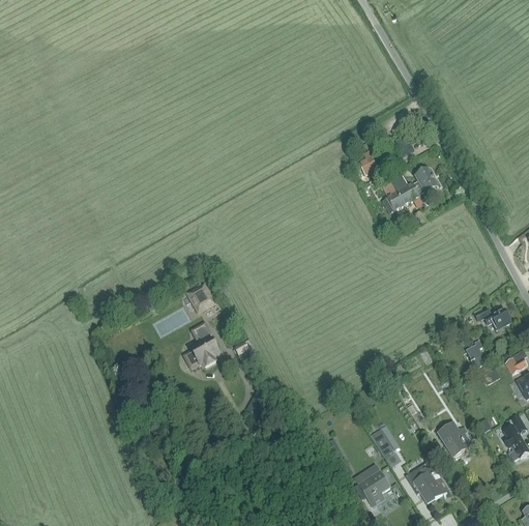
[(394,141),(398,146),(409,139),(406,133),(395,138),(394,141)]
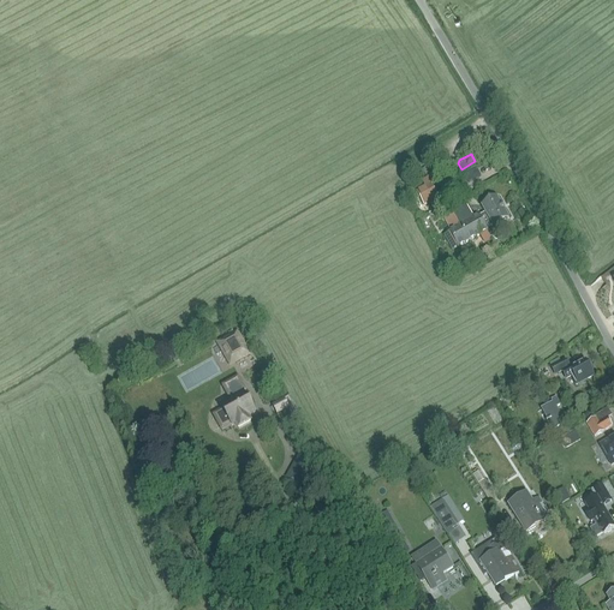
[(476,166),(464,172),(468,178),(480,172),(476,166)]
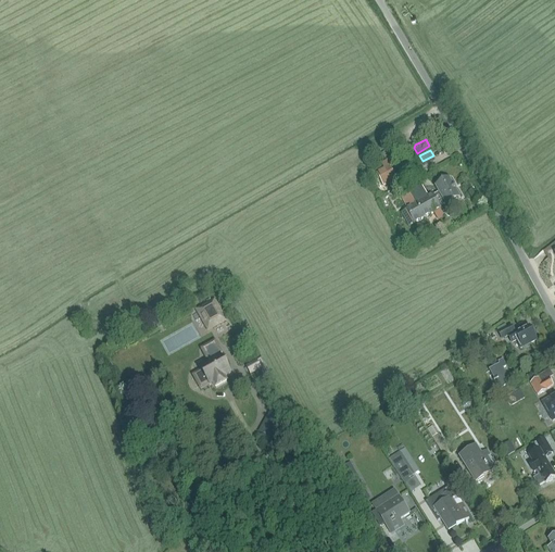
[(383,165),(376,170),(381,182),(394,174),(389,164),(389,163),(392,161),(389,155),(381,160),(383,165)]
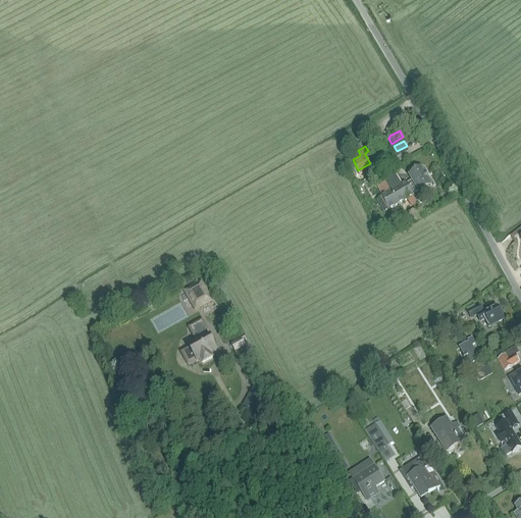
[(405,178),(405,179),(412,192),(415,198),(423,194),(420,188),(431,182),(421,163),(407,171),(410,177),(406,179),(405,178)]
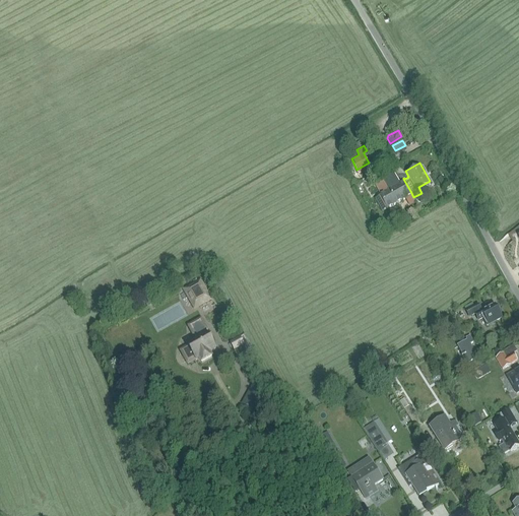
[(377,180),(382,190),(380,191),(378,192),(378,193),(374,196),(381,208),(385,205),(386,206),(388,205),(388,204),(390,203),(397,199),(399,198),(405,195),(406,194),(406,193),(410,191),(403,179),(399,181),(393,170),(381,177),(377,180)]
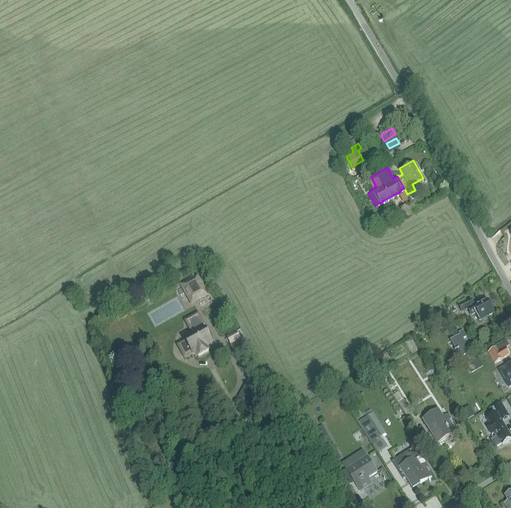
[(374,188),(376,187),(371,177),(368,178),(374,188)]
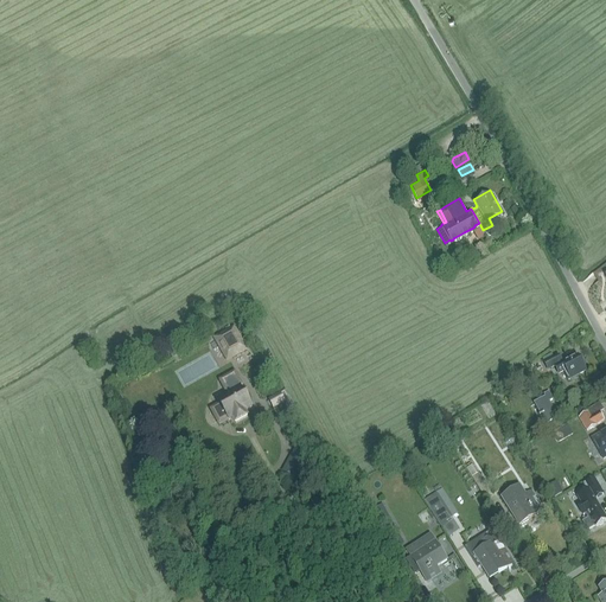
[(474,226),(473,228),(474,231),(477,230),(479,236),(485,232),(483,230),(479,223),(474,225),(474,226)]
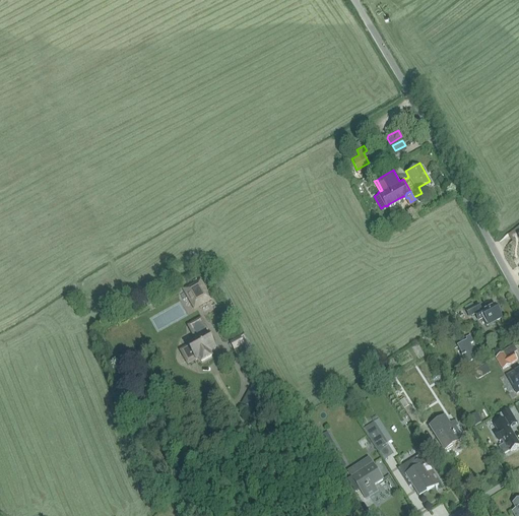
[(511,238),(518,232),(516,229),(514,226),(507,232),(511,238)]
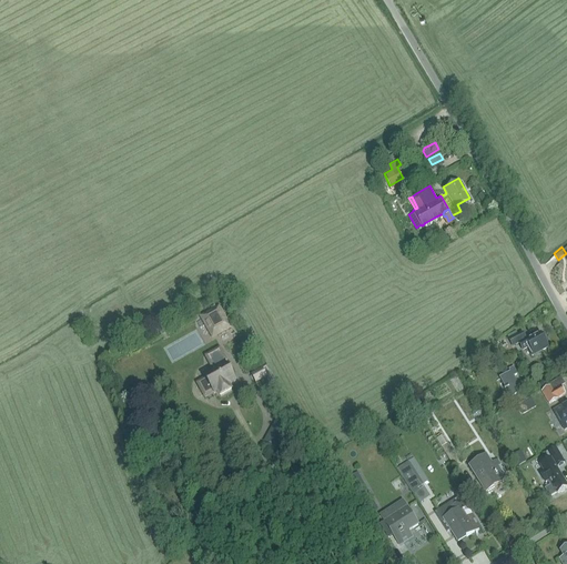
[(212,333),(214,332),(210,324),(211,323),(208,316),(209,316),(205,311),(218,304),(220,310),(221,310),(224,309),(219,300),(200,311),(212,333)]
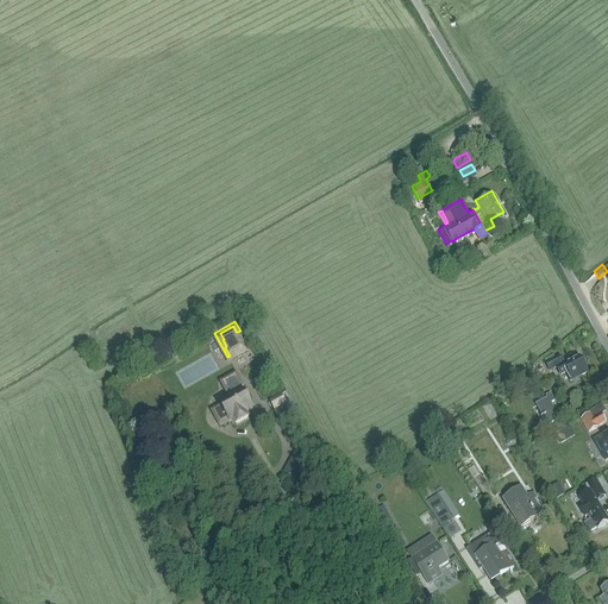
[(240,331),(237,332),(236,332),(233,326),(220,333),(224,339),(223,339),(226,346),(225,347),(230,356),(234,353),(245,347),(244,344),(246,343),(240,331)]
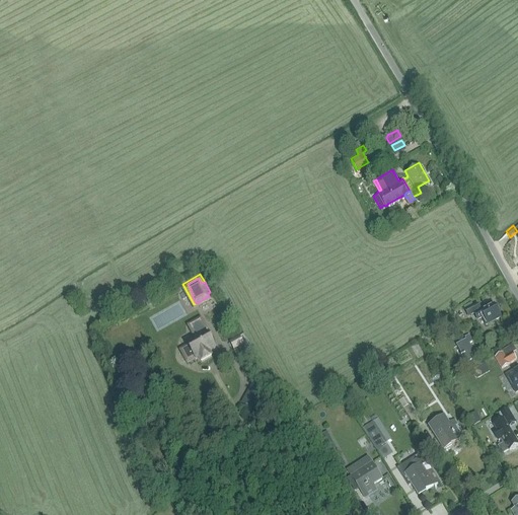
[(461,303),(463,307),(472,303),(470,299),(461,303)]
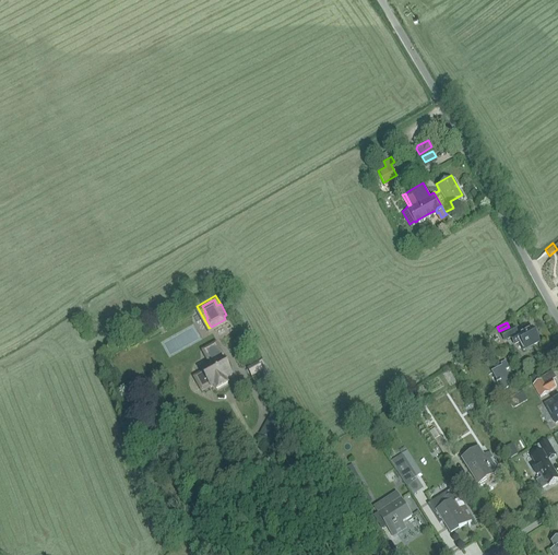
[(499,331),(502,338),(517,330),(514,327),(513,323),(509,327),(499,331)]
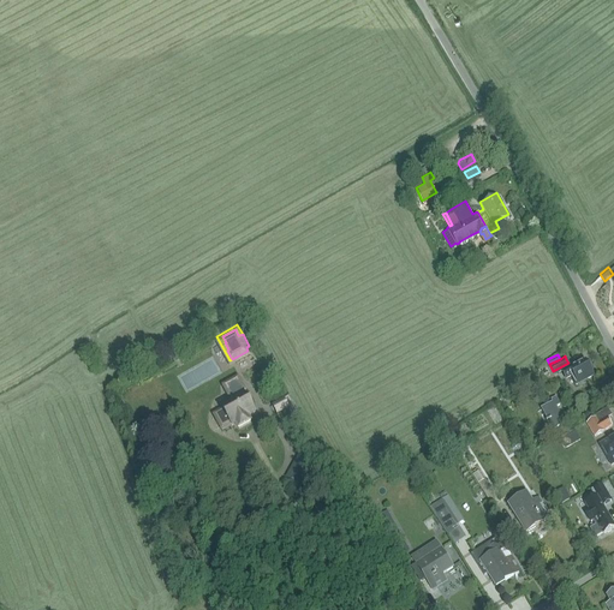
[(584,357),(561,369),(565,376),(571,374),(574,382),(592,372),(584,357)]
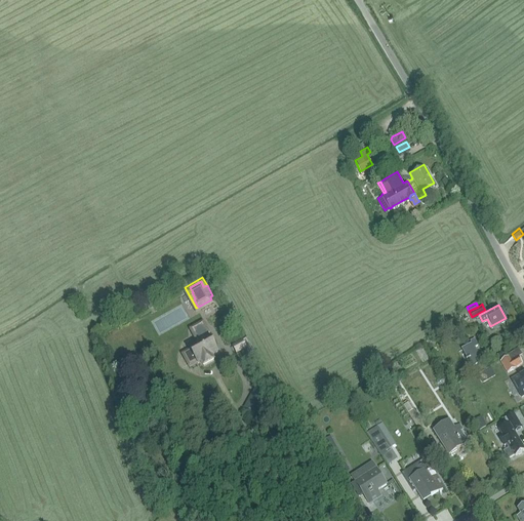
[(187,345),(188,346),(179,350),(189,365),(196,360),(197,362),(200,360),(202,363),(213,357),(211,353),(217,350),(206,331),(209,330),(202,318),(189,325),(197,339),(187,345)]
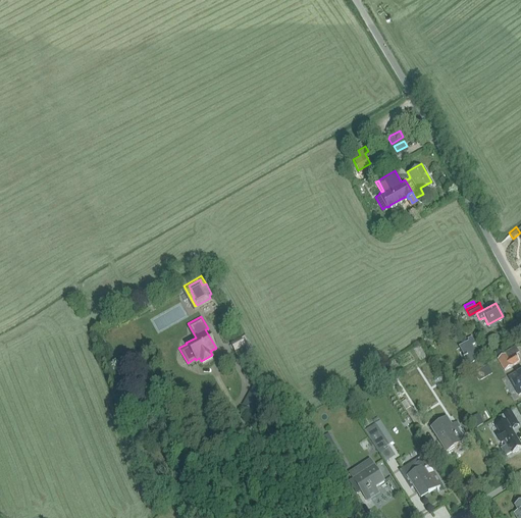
[(245,331),(228,340),(235,350),(240,359),(250,353),(255,351),(245,331)]
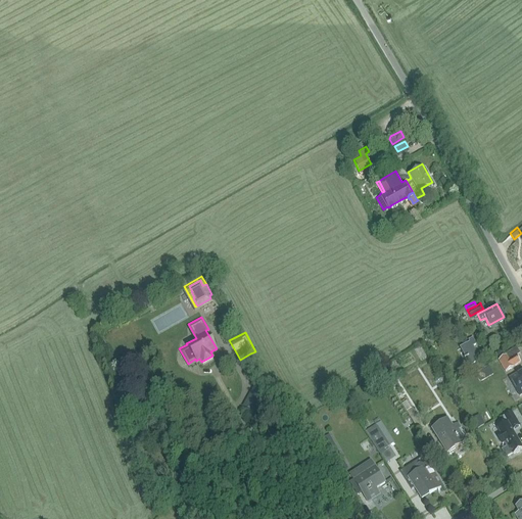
[(468,363),(479,356),(472,342),(475,340),(473,336),(458,344),(464,354),(463,355),(468,363)]
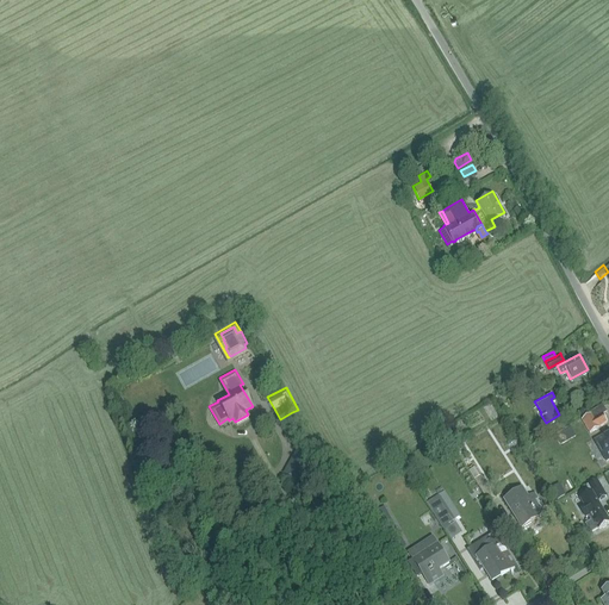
[(606,418),(601,411),(604,409),(602,406),(600,403),(589,409),(588,407),(580,411),(583,415),(580,416),(588,429),(598,423),(606,418)]
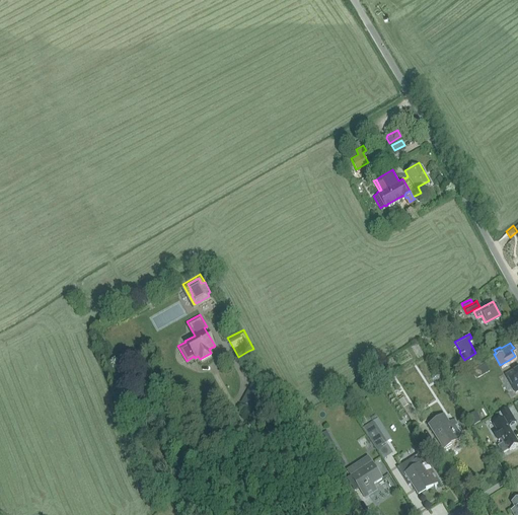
[(470,366),(475,375),(489,368),(484,359),(470,366)]
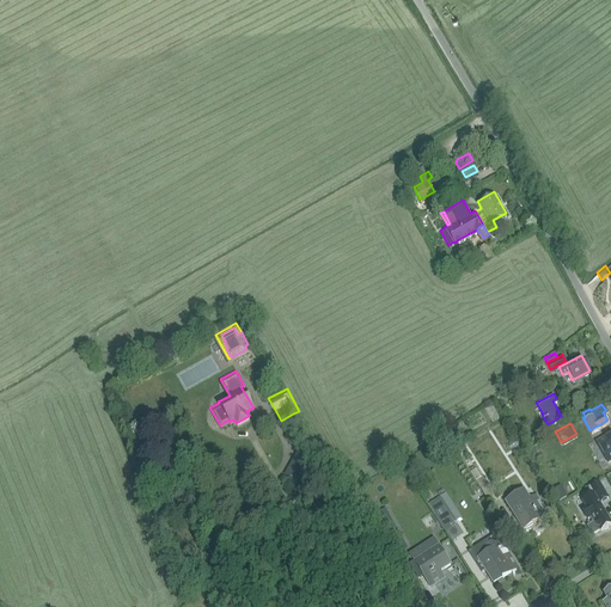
[(610,429),(596,439),(606,459),(610,457),(610,429)]
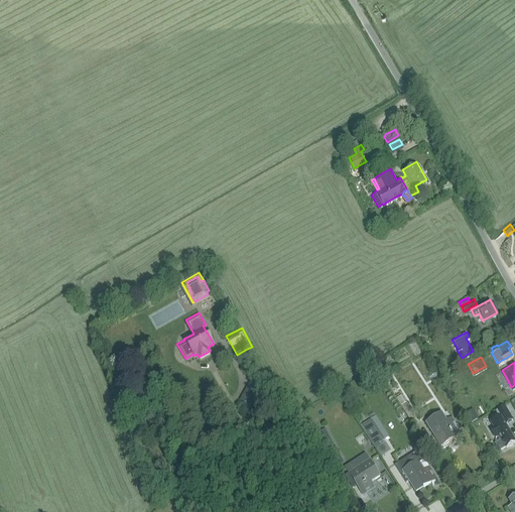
[(375,363),(369,367),(373,373),(379,370),(375,363)]
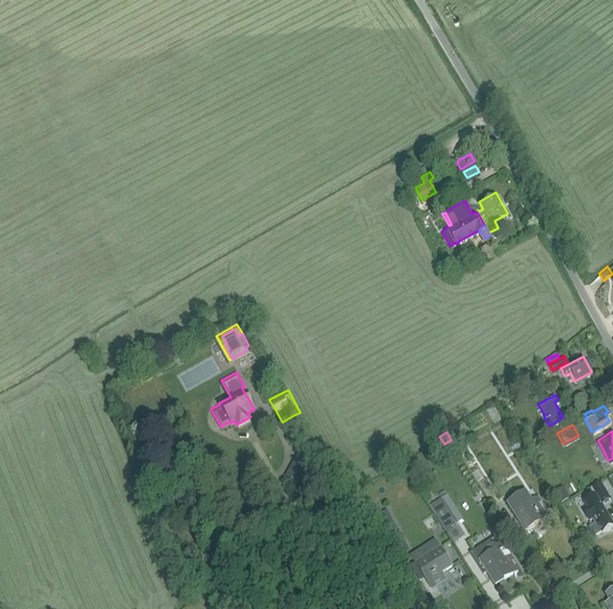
[(470,470),(476,478),(490,501),(497,496),(482,475),(476,466),(470,470)]
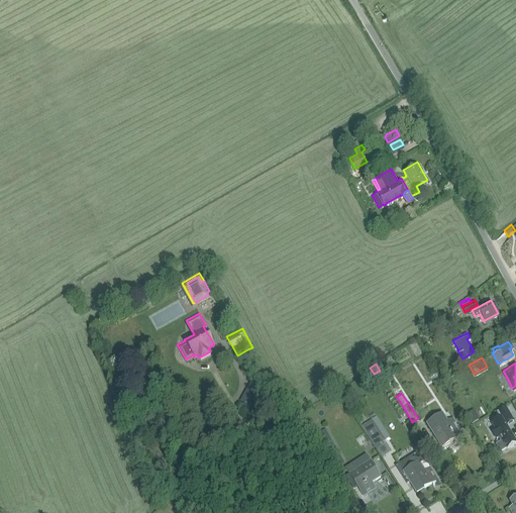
[(168,407),(172,414),(179,411),(175,403),(168,407)]
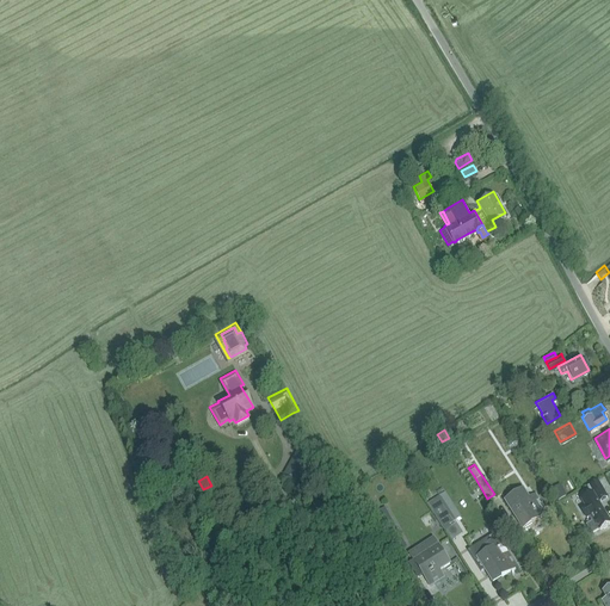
[(585,515),(587,513),(590,518),(585,521),(590,530),(597,526),(601,525),(603,525),(603,526),(607,524),(607,523),(607,521),(609,519),(597,499),(605,493),(596,478),(590,482),(593,488),(581,496),(585,502),(579,506),(585,515)]
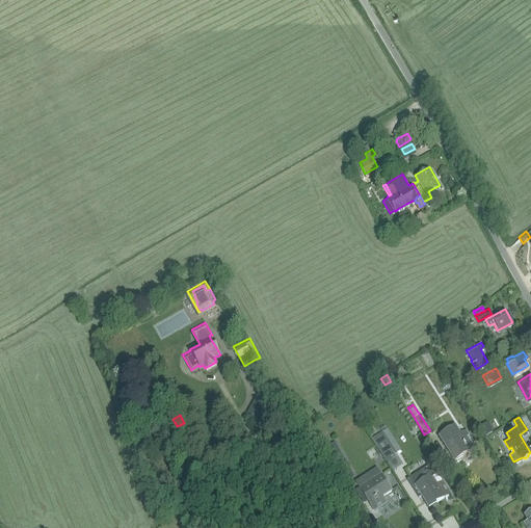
[(478,424),(484,433),(493,428),(486,419),(482,421),(478,424)]
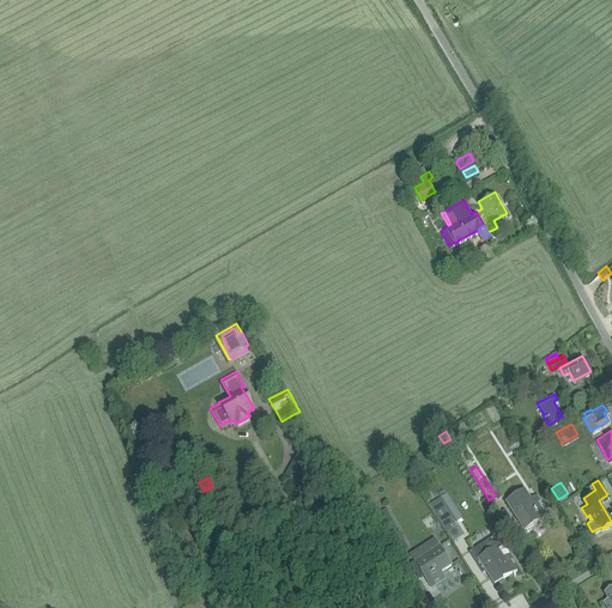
[(503,491),(501,492),(523,527),(547,511),(535,492),(529,496),(523,486),(507,497),(503,491)]
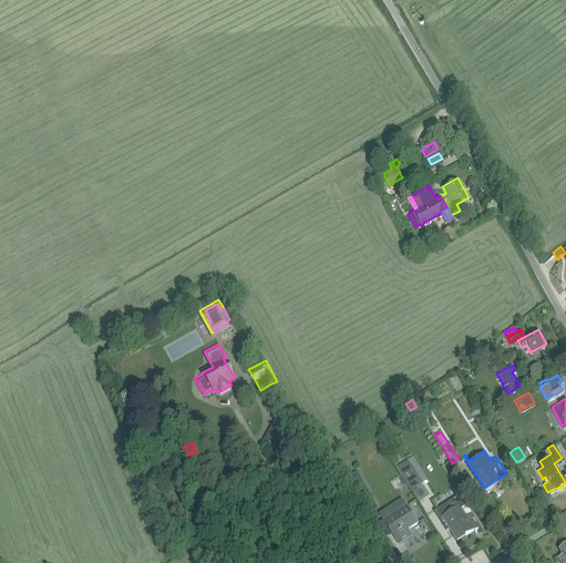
[(407,458),(395,464),(401,472),(400,473),(402,476),(404,479),(411,490),(412,490),(418,485),(415,484),(421,481),(421,480),(412,466),(407,458)]
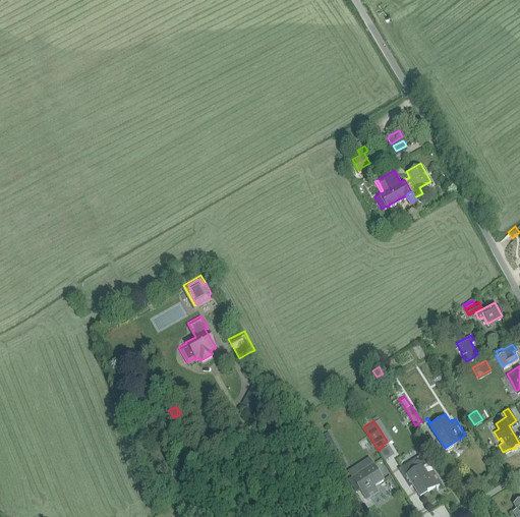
[(421,450),(407,459),(413,467),(415,466),(412,461),(423,455),(421,450)]
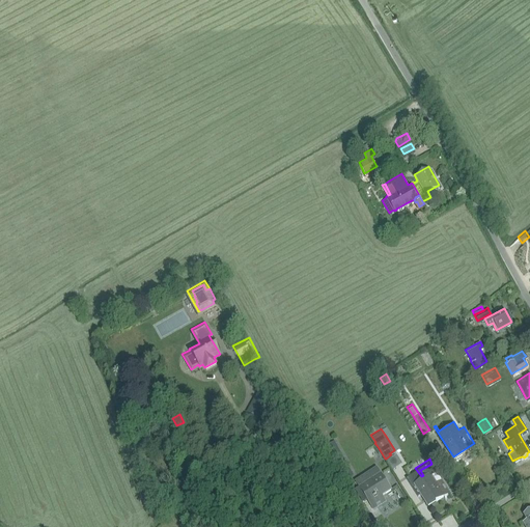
[(358,483),(380,470),(374,464),(353,477),(357,484),(358,483)]
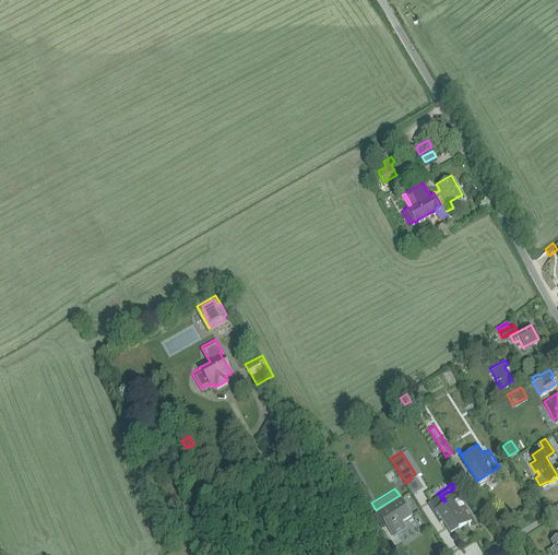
[(437,493),(426,499),(438,519),(441,517),(449,529),(450,530),(451,529),(472,516),(463,503),(454,488),(442,495),(446,500),(443,502),(437,493)]
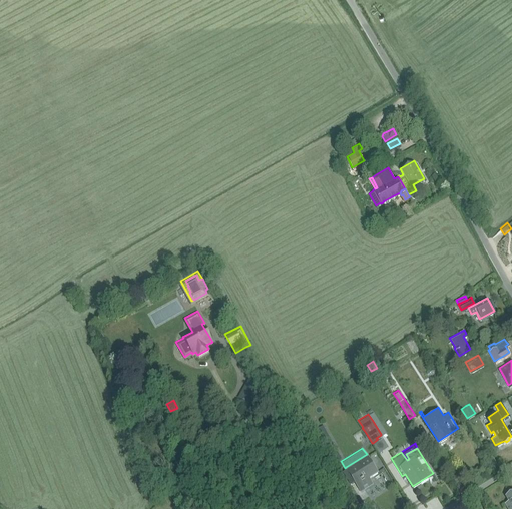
[(345,468),(342,470),(350,482),(354,480),(358,485),(360,489),(364,487),(363,485),(367,483),(367,484),(371,481),(368,476),(377,470),(367,454),(346,467),(345,468)]
